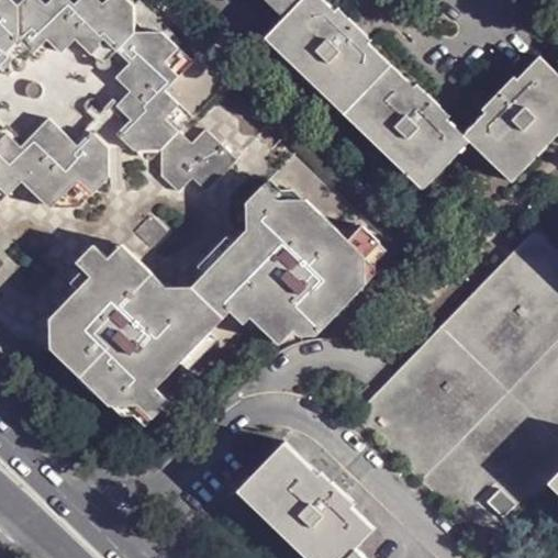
[(0,0),(0,47),(7,54),(20,41),(15,37),(15,4),(12,0),(0,0)]
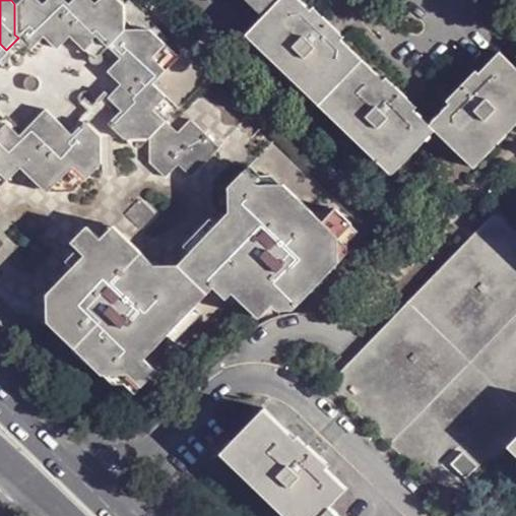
[(122,5),(116,0),(97,0),(93,3),(90,0),(70,0),(67,3),(64,0),(45,0),(42,4),(37,0),(18,0),(14,4),(14,35),(18,38),(28,47),(41,35),(55,49),(67,36),(82,50),(92,41),(91,39),(95,35),(107,46),(122,29),(122,5)]
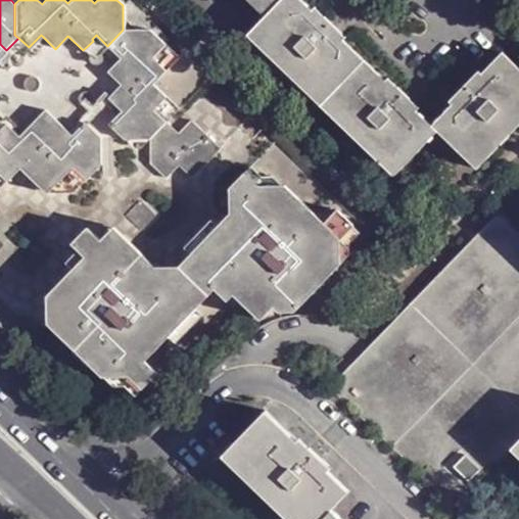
[(436,136),(443,129),(438,123),(431,115),(310,0),(282,0),(272,11),(253,31),(402,173),(436,136)]
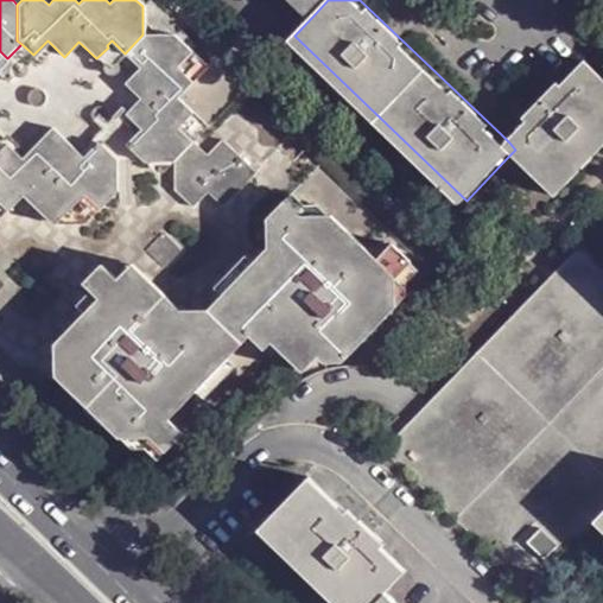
[(302,0),(316,13),(328,0),(302,0)]
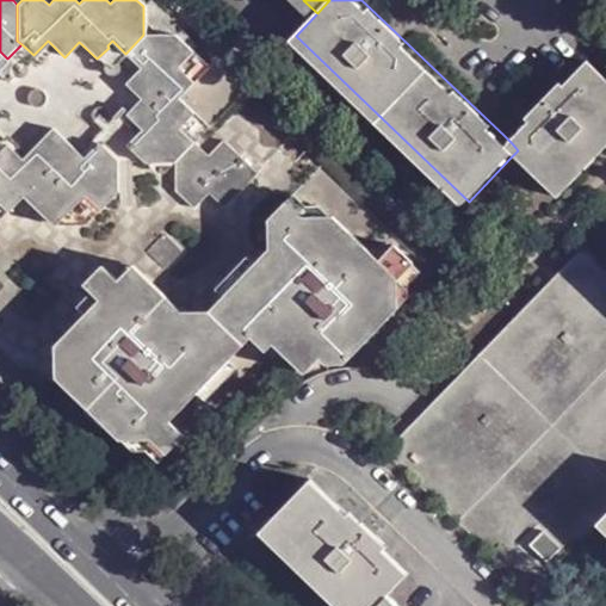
[(172,35),(143,35),(125,54),(138,68),(124,84),(141,99),(123,115),(140,130),(125,146),(142,162),(171,162),(190,143),(175,129),(191,113),(177,99),(190,82),(183,75),(174,67),(190,51),(172,35)]
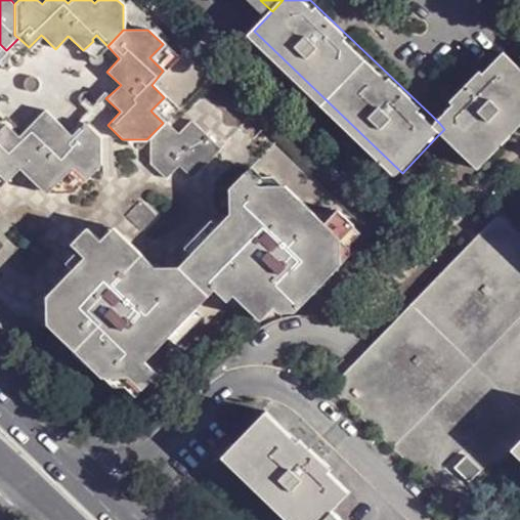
[(6,50),(0,44),(0,127),(4,124),(16,136),(42,110),(71,136),(83,123),(96,136),(105,127),(107,125),(120,112),(105,98),(121,85),(106,72),(119,58),(107,46),(96,35),(92,39),(93,41),(83,50),(68,36),(55,49),(41,35),(29,47),(18,38),(6,50)]
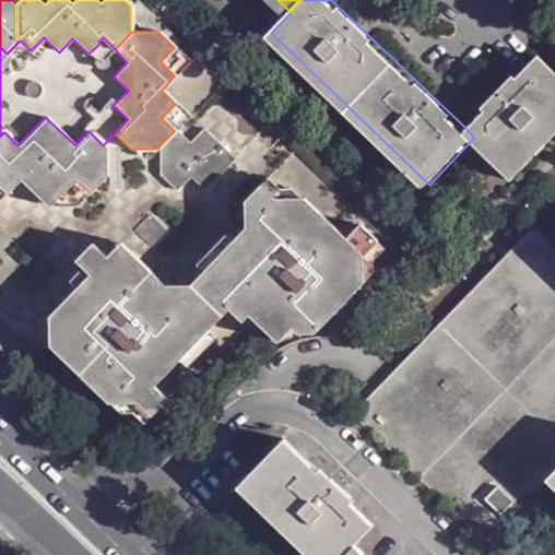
[(181,55),(174,47),(160,61),(167,69),(181,55)]
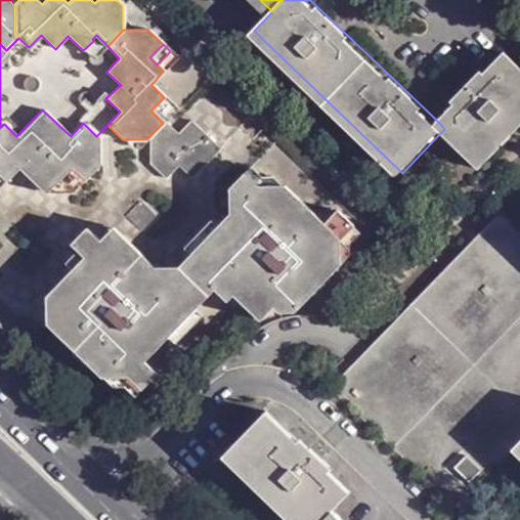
[(483,166),(519,128),(519,58),(510,49),(489,70),(486,62),(455,94),(460,101),(439,123),(444,129),(483,166)]
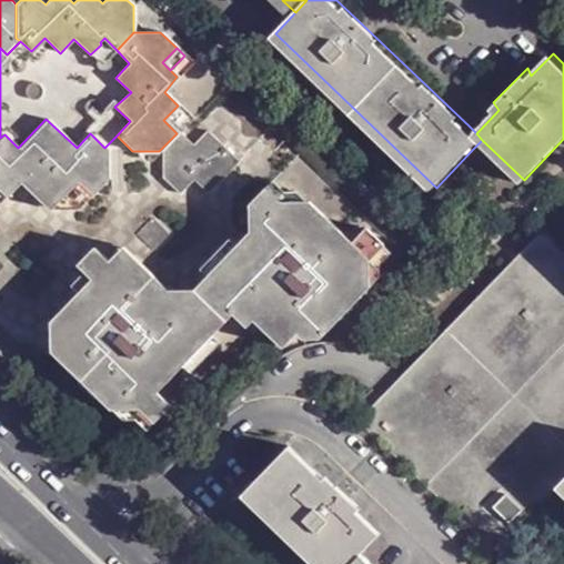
[(184,56),(170,70),(177,77),(191,64),(184,56)]
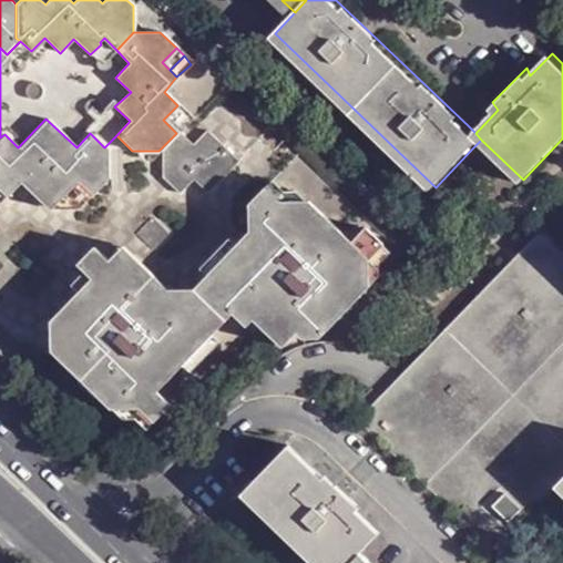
[(163,120),(176,133),(192,119),(177,105),(163,120)]
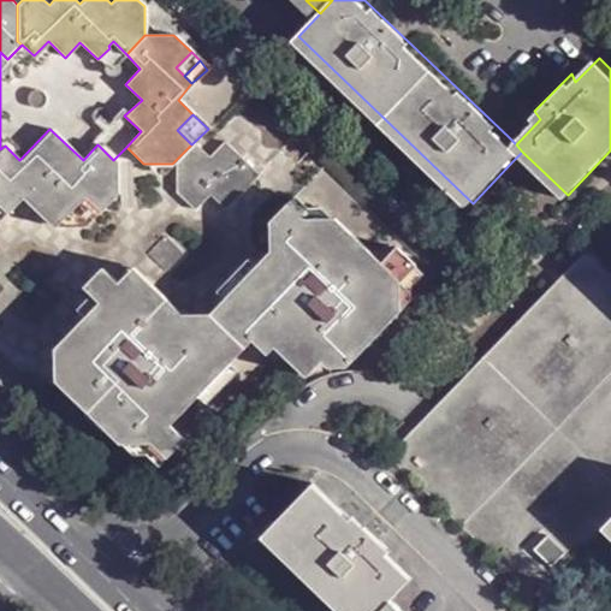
[(116,194),(113,160),(98,144),(83,160),(49,129),(19,160),(5,146),(0,149),(0,208),(4,213),(19,197),(52,229),(71,209),(82,196),(98,212),(116,194)]
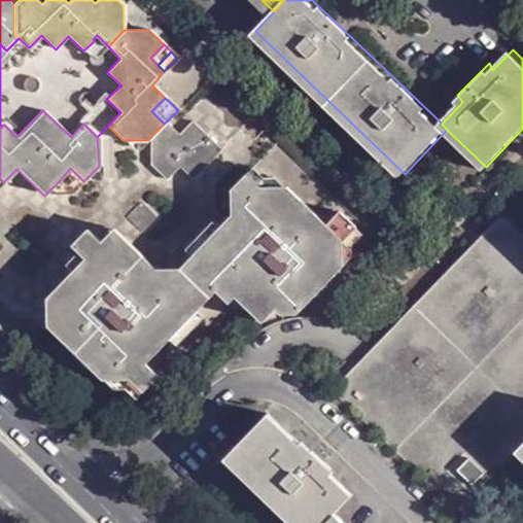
[(164,124),(147,140),(147,165),(164,179),(175,167),(190,179),(218,150),(189,123),(176,134),(164,124)]
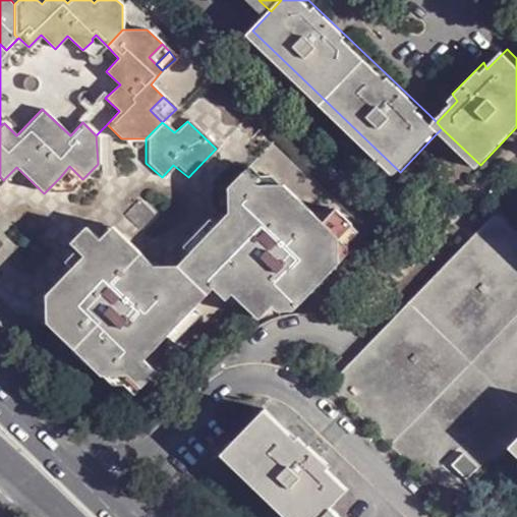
[(73,189),(82,179),(69,166),(60,177),(73,189)]
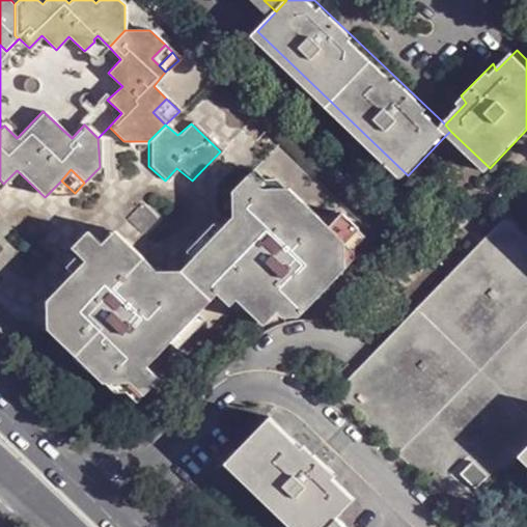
[(342,244),(327,228),(286,189),(260,189),(246,176),(230,193),(231,218),(219,230),(192,259),(179,271),(155,272),(113,231),(100,245),(84,260),(72,273),(44,301),(46,329),(102,384),(127,383),(140,396),(156,382),(144,368),(169,341),(195,314),(216,295),(228,307),(234,301),(260,327),(273,322),(275,313),(280,319),(297,317),(343,269),(342,244)]
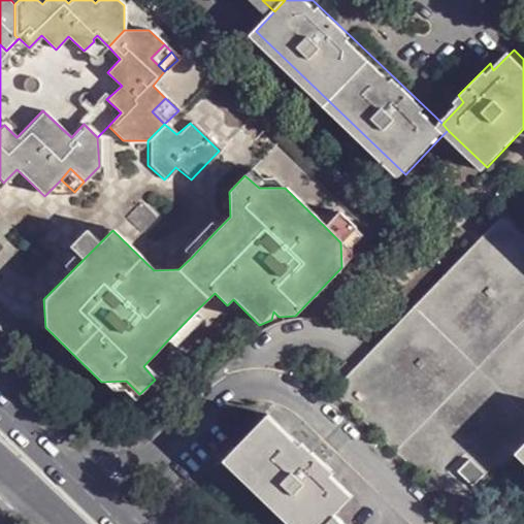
[(523,221),(511,209),(336,389),(461,510),(514,457),(523,446),(523,221)]
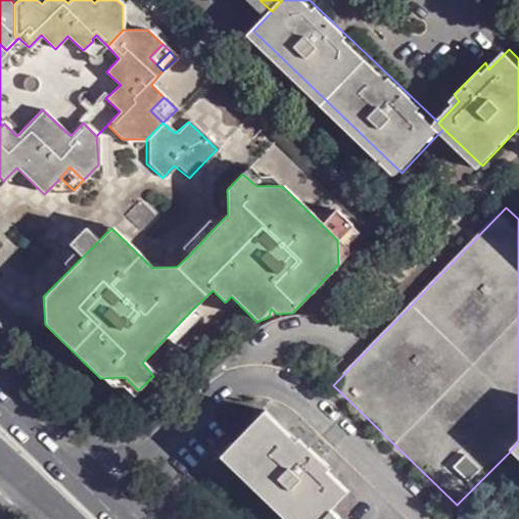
[(334,210),(322,225),(337,240),(339,241),(351,227),(334,210)]
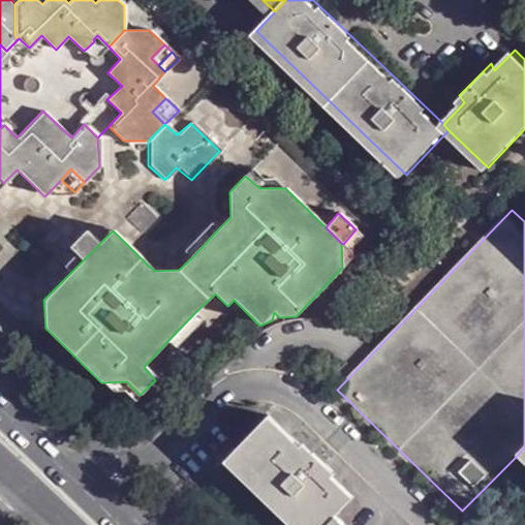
[(191,258),(218,229),(211,222),(184,251),(191,258)]
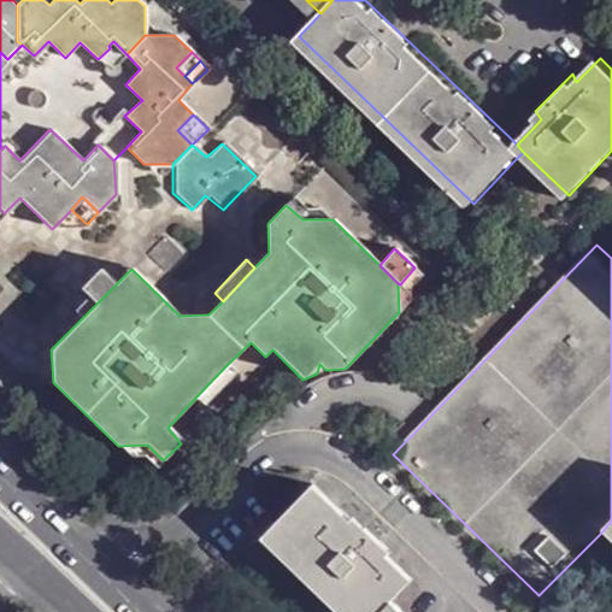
[(89,295),(98,302),(116,284),(100,268),(81,288),(89,295)]
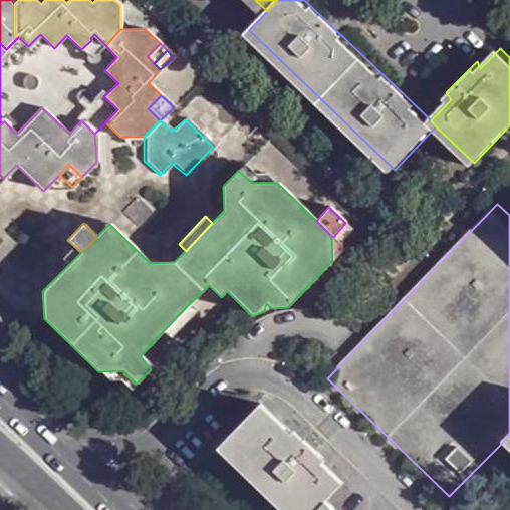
[(350,229),(345,223),(333,237),(337,243),(350,229)]
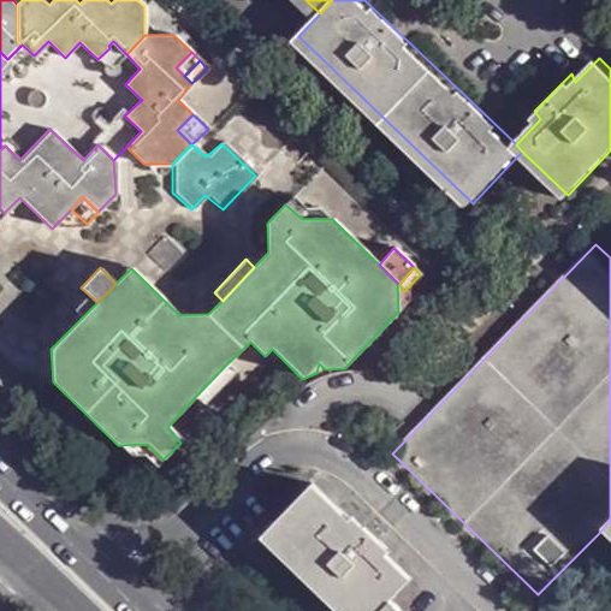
[(429,282),(420,274),(404,291),(408,294),(408,302),(429,282)]
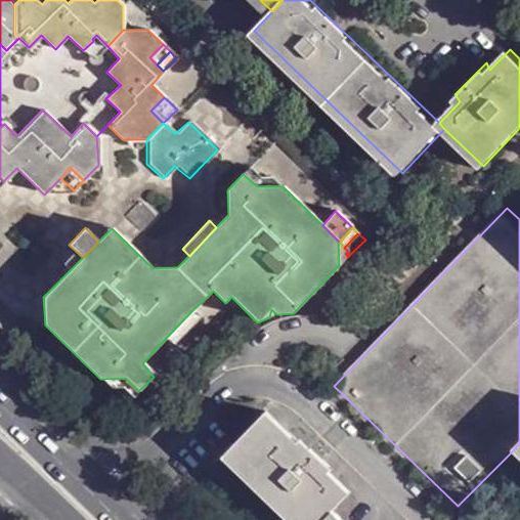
[(340,242),(338,241),(339,265),(347,257),(347,250),(344,248),(340,242)]
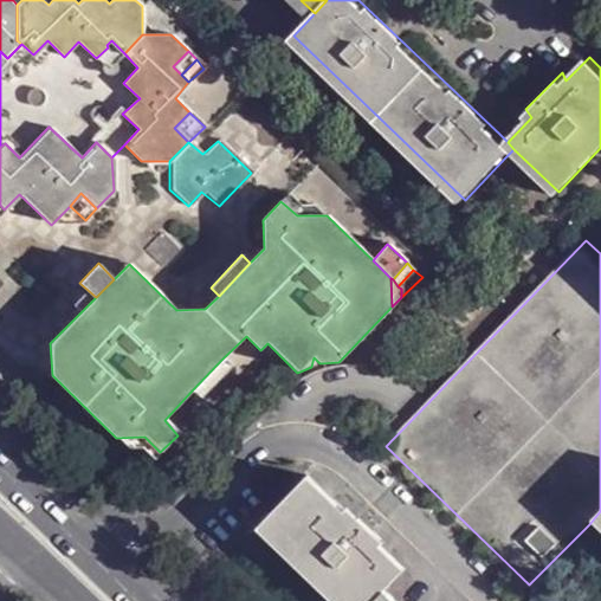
[(73,305),(82,311),(96,297),(88,290),(73,305)]
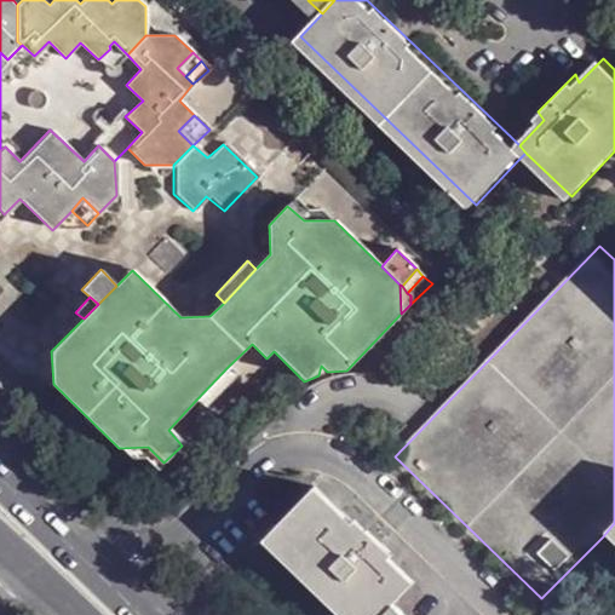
[(236,375),(228,367),(197,398),(205,407),(236,375)]
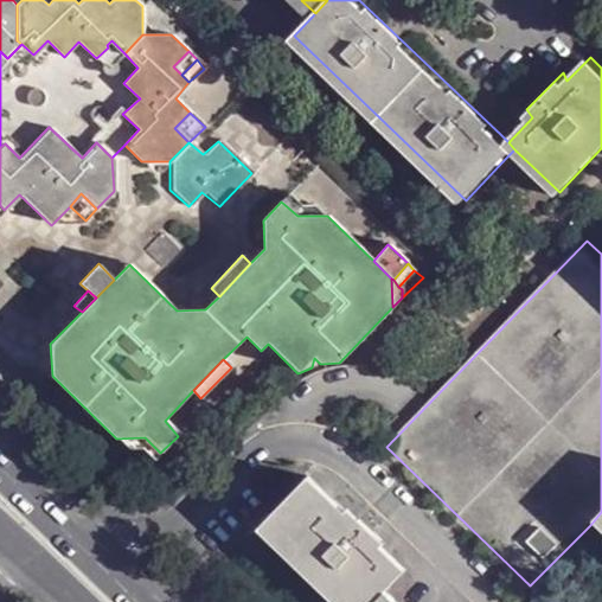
[(146,467),(160,453),(145,437),(116,439),(146,467)]
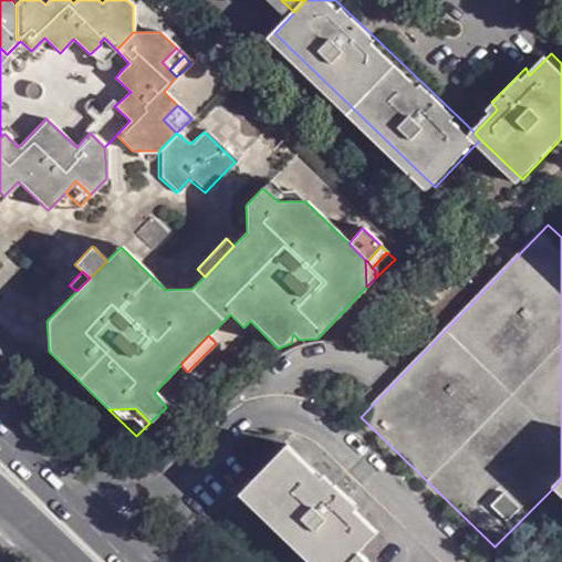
[(370,544),(378,536),(355,513),(360,509),(336,486),(332,490),(288,446),(241,495),(309,561),(351,561),(358,555),(370,544)]
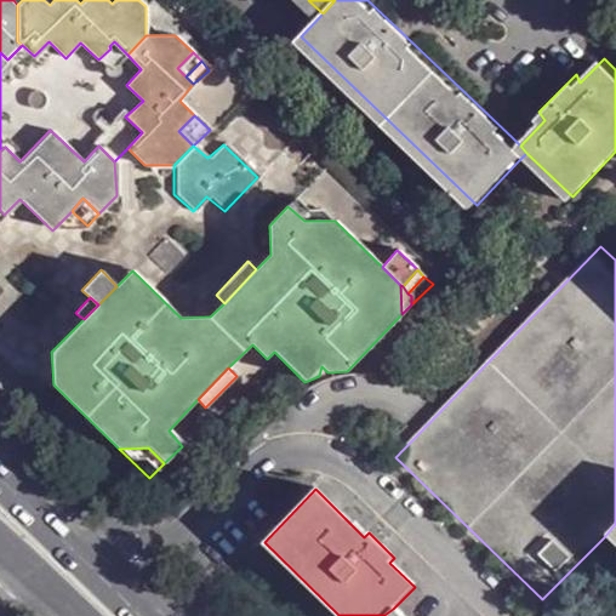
[(615,524),(604,537),(615,548),(615,524)]
